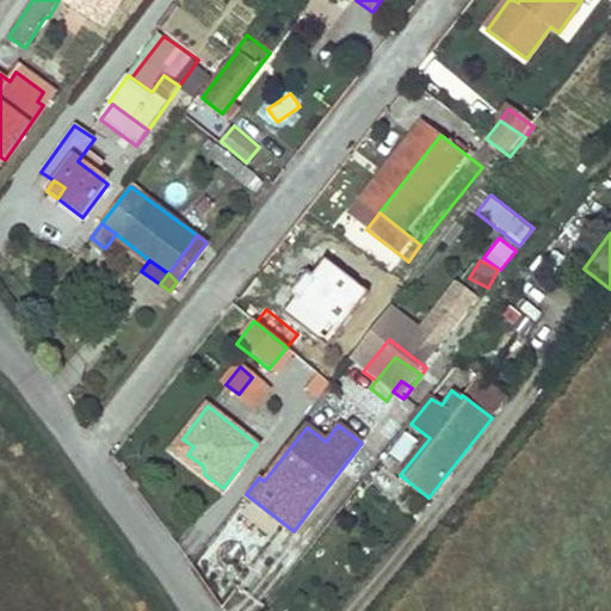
[(187,455),(193,446),(183,439),(173,450),(184,460),(187,455)]
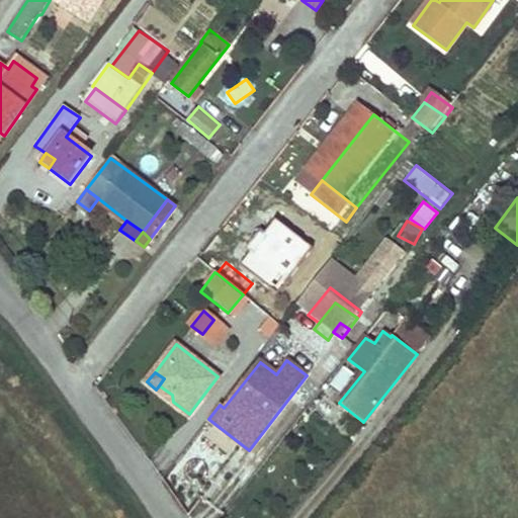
[(173,402),(172,395),(159,385),(156,390),(173,402)]
